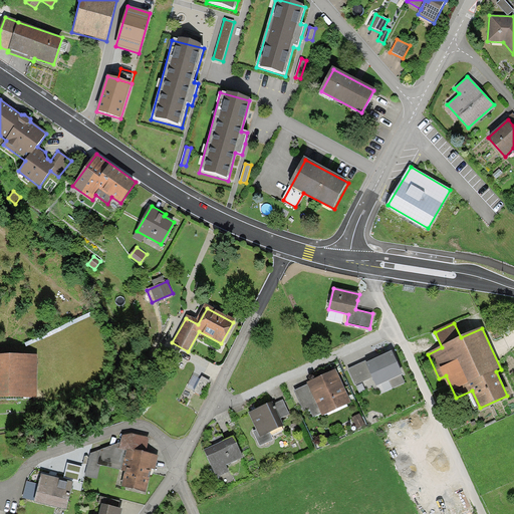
[(404,374),(392,350),(365,363),(372,377),(376,387),(404,374)]
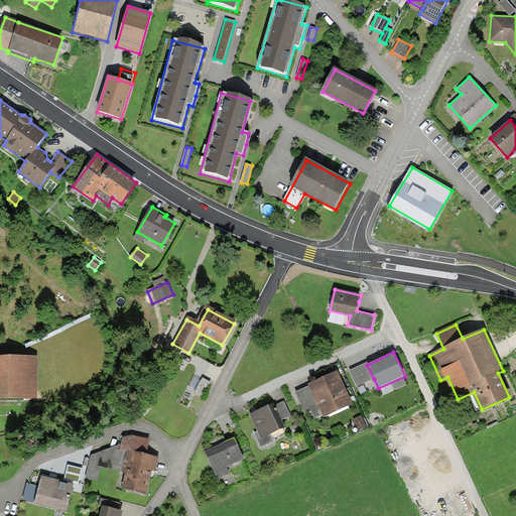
[(34,356),(0,357),(0,399),(35,398),(34,356)]
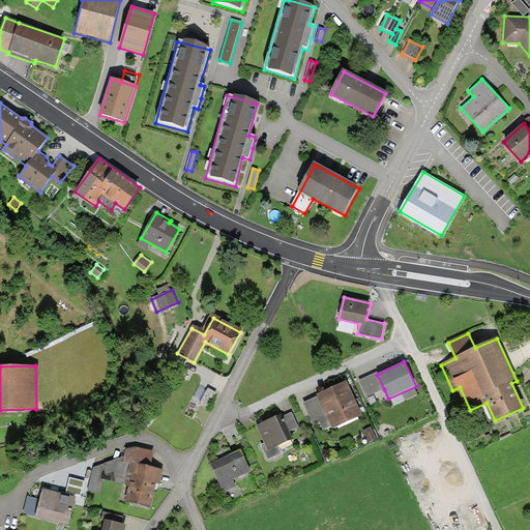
[(384,389),(377,375),(376,372),(357,381),(365,398),(384,389)]
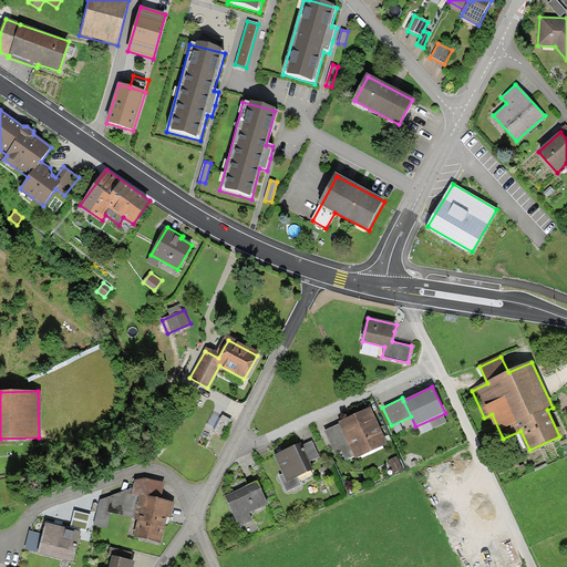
[(387,444),(370,408),(338,422),(339,425),(326,431),(334,452),(340,450),(344,459),(353,455),(354,459),(387,444)]
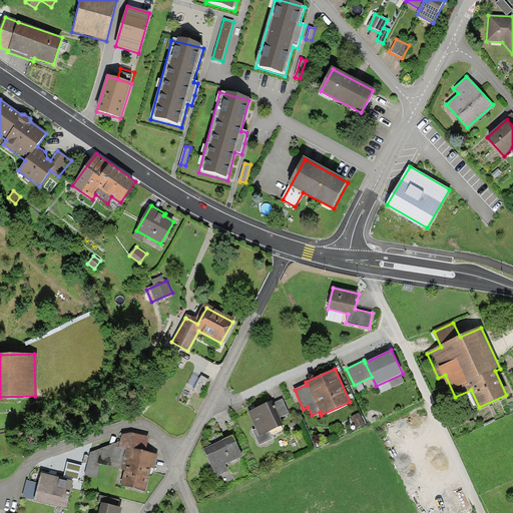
[(282,401),(274,404),(280,418),(288,415),(282,401)]
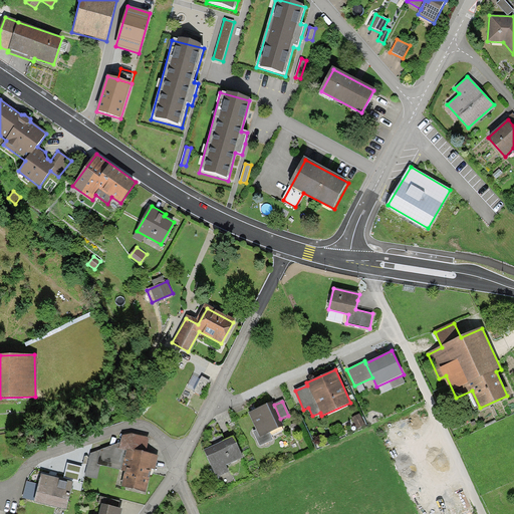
[(277,431),(266,405),(248,413),(256,431),(253,433),(260,449),(274,443),(270,434),(277,431)]
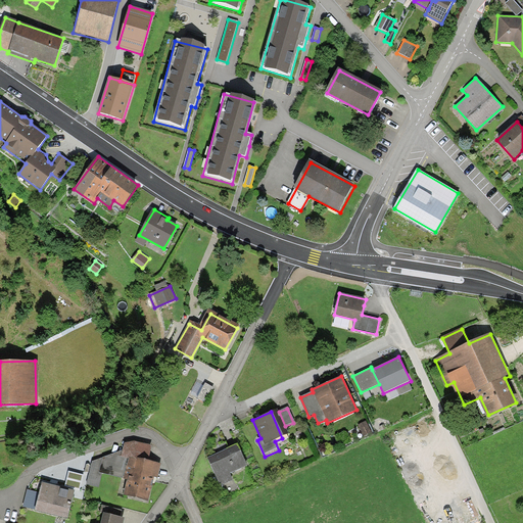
[(367,421),(359,424),(364,435),(372,431),(367,421)]
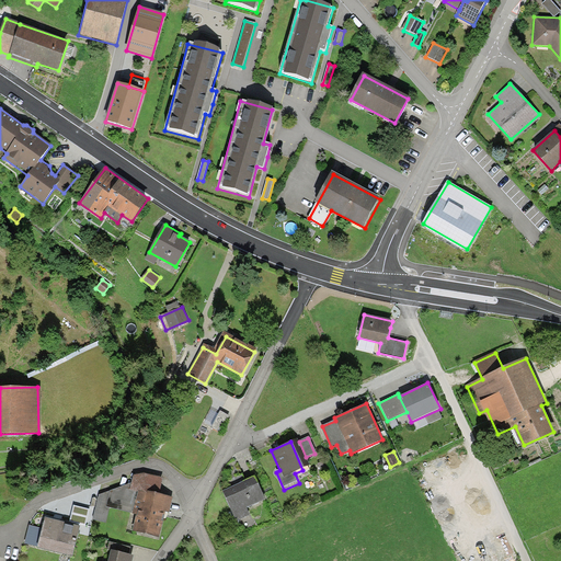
[(158,538),(167,496),(158,495),(161,479),(135,473),(132,487),(98,496),(93,519),(104,522),(107,506),(139,513),(135,533),(158,538)]
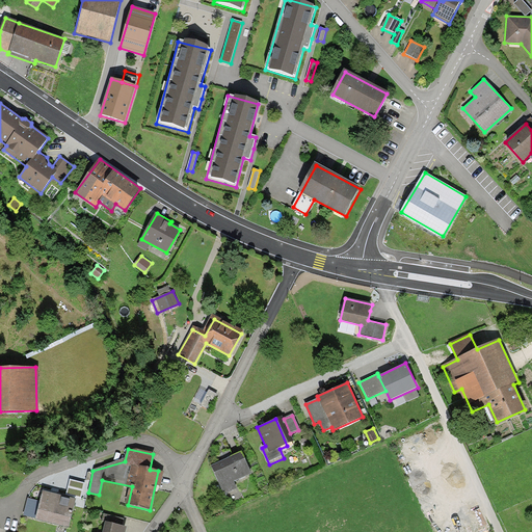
[(241,452),(212,466),(225,495),(236,489),(233,483),(251,474),(241,452)]
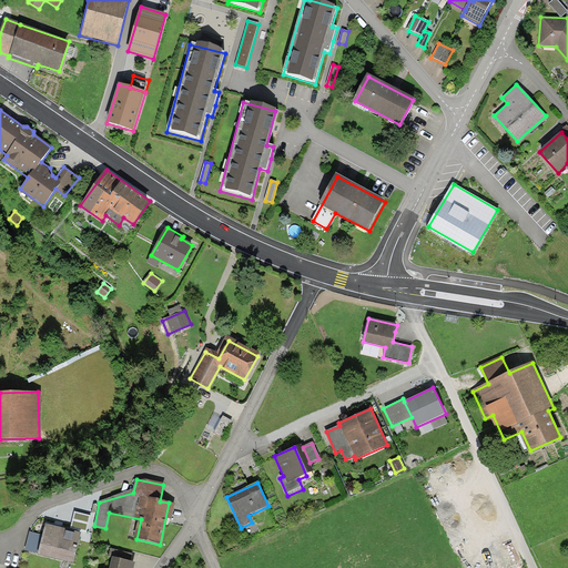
[(66,528),(46,524),(43,534),(30,530),(24,551),(74,564),(81,533),(66,528)]
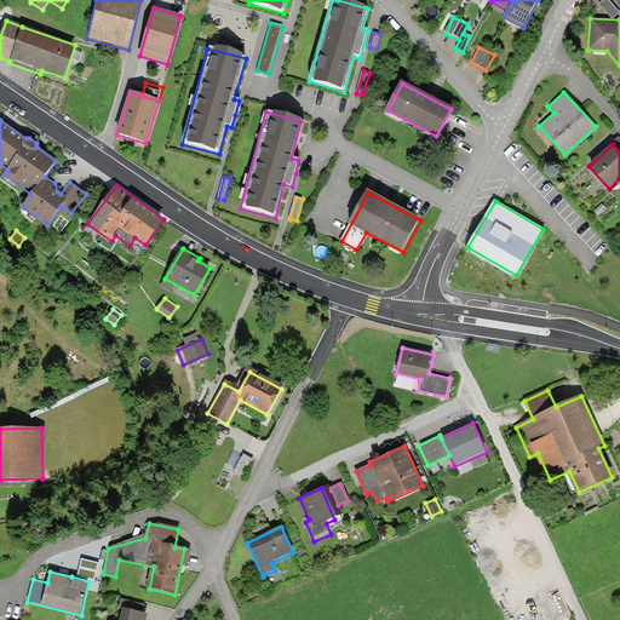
All buildings are outlined.
